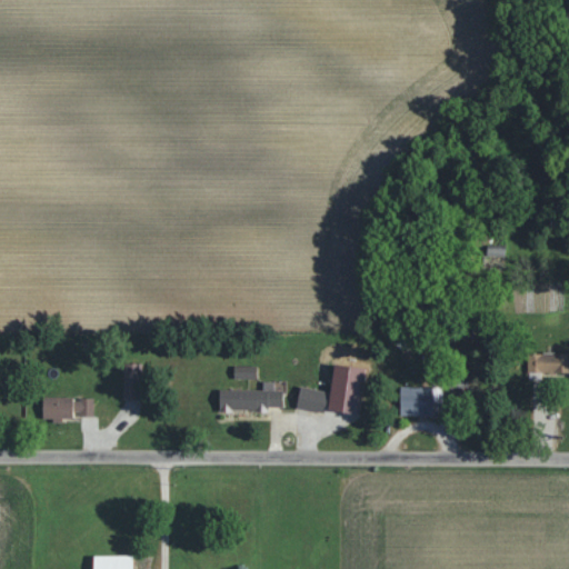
[(568,355),(527,353),(527,372),(539,372),(539,378),(568,378),(568,355)]
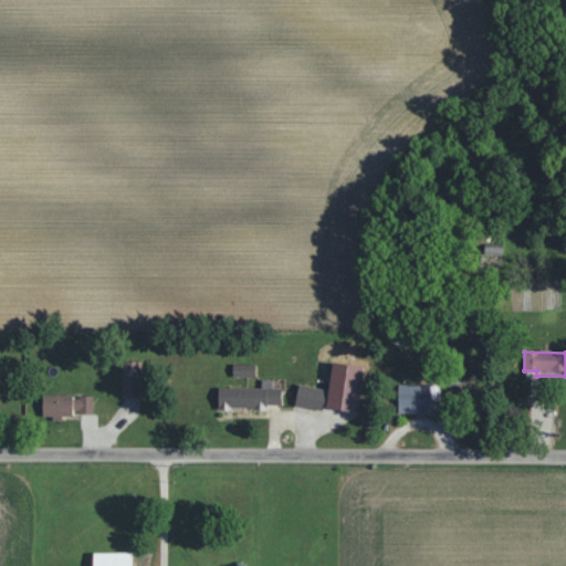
[(139,363),(122,363),(123,398),(140,398),(139,363)]
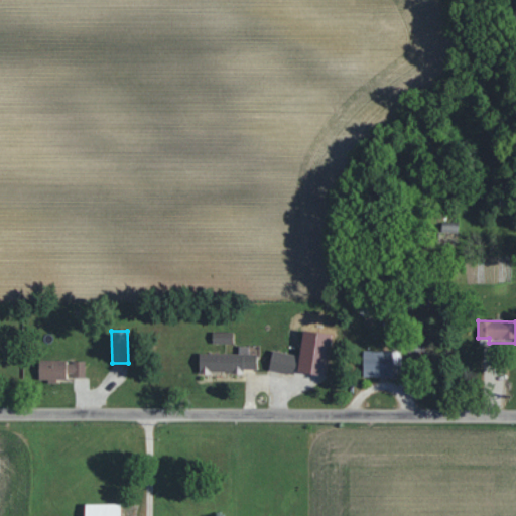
[(224,333),(213,333),(212,344),(224,344),(224,333)]
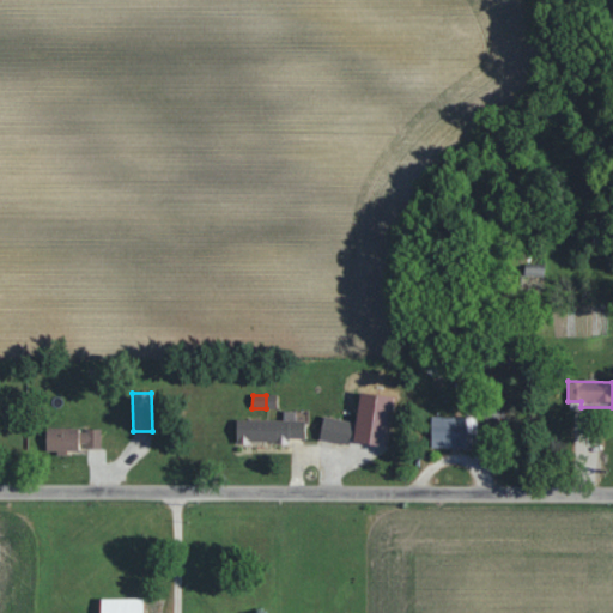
[(284,420),(236,420),(236,444),(289,443),(289,439),(304,438),(304,420),(295,422),(295,411),(283,411),(284,420)]
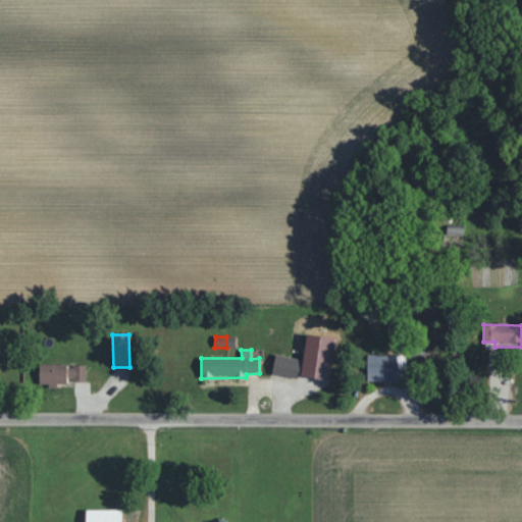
[(271,373),(297,379),(302,360),(275,354),(271,373)]
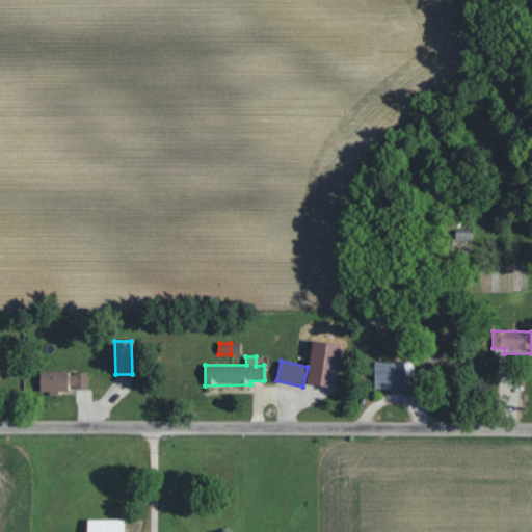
[(414,363),(373,362),(373,389),(413,390),(414,363)]
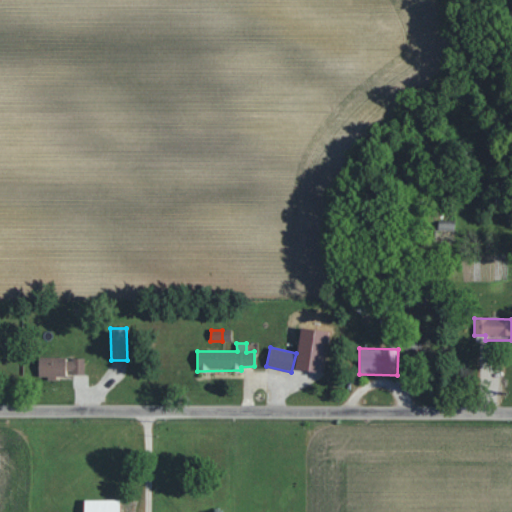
[(38,358),(38,377),(68,377),(68,375),(84,375),(84,358),(38,358)]
